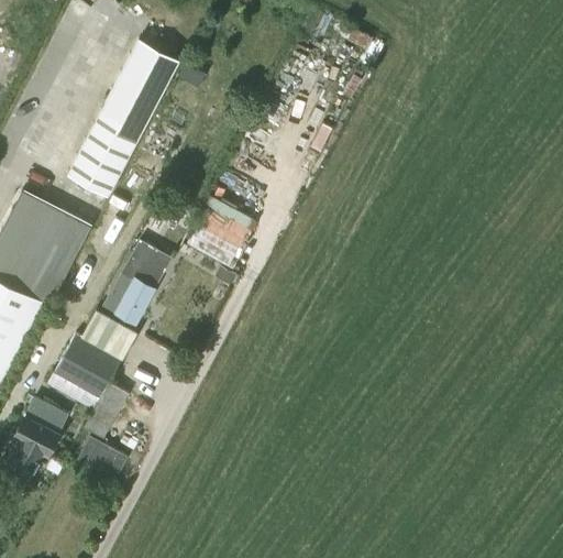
[(139,40),(101,111),(143,133),(180,63),(139,40)]
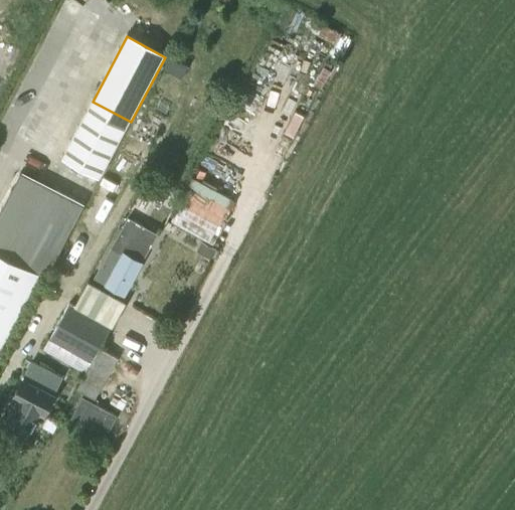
[(187,71),(170,62),(164,72),(181,82),(187,71)]
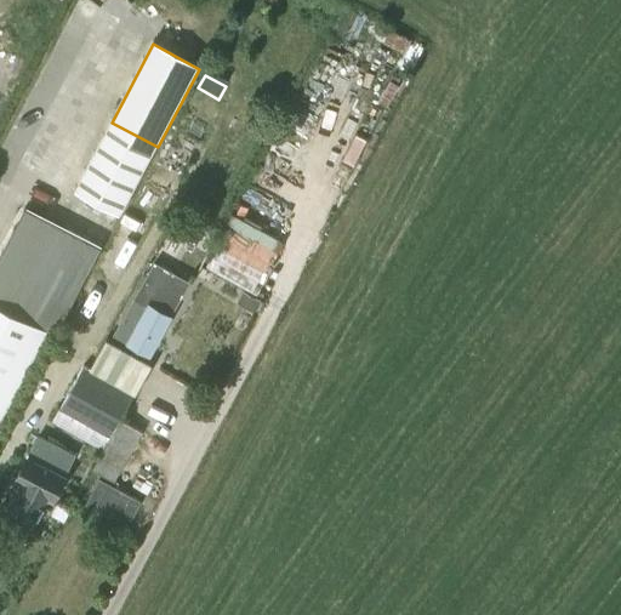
[(120,220),(158,147),(112,123),(73,195),(120,220)]
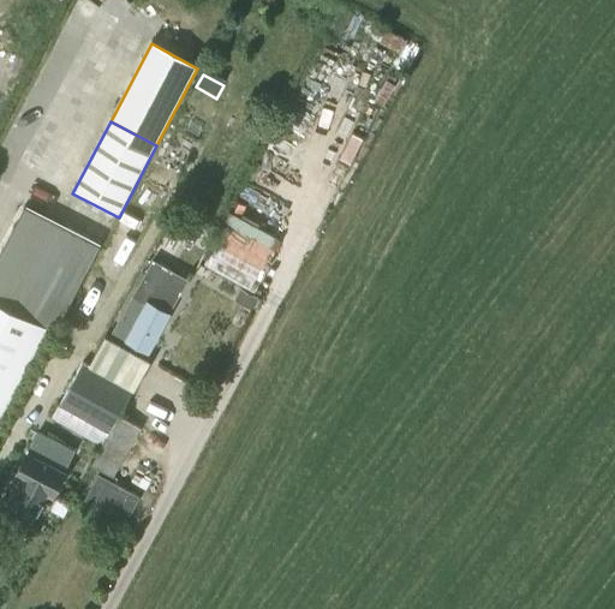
[(0,250),(0,305),(45,328),(53,333),(97,246),(22,208),(0,250)]
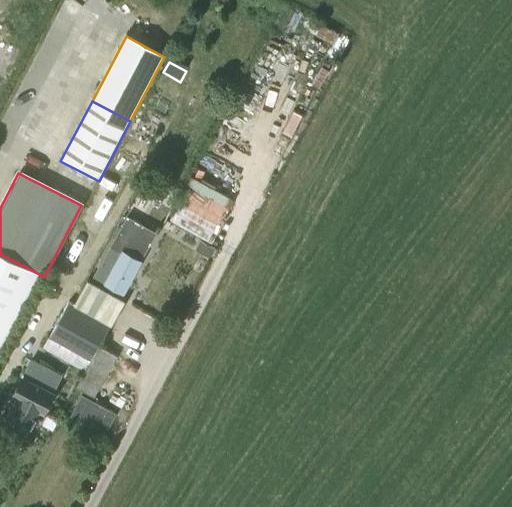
[(163,187),(147,177),(140,188),(156,198),(163,187)]
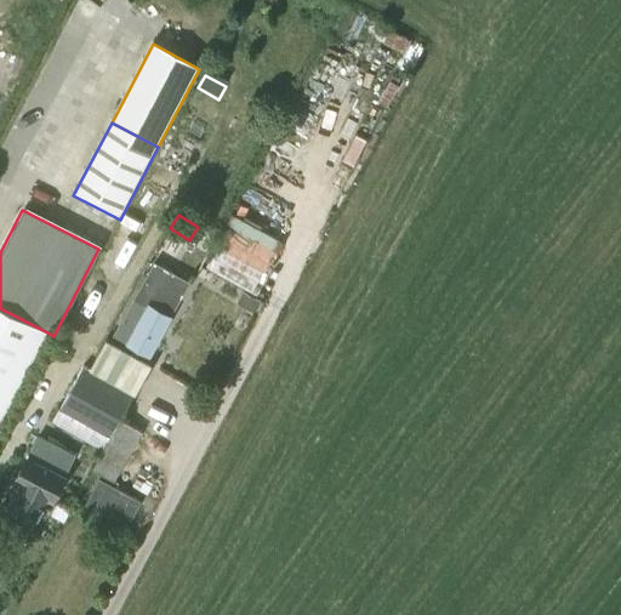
[(226,233),(210,273),(260,294),(271,267),(269,267),(275,254),(257,246),(226,233)]
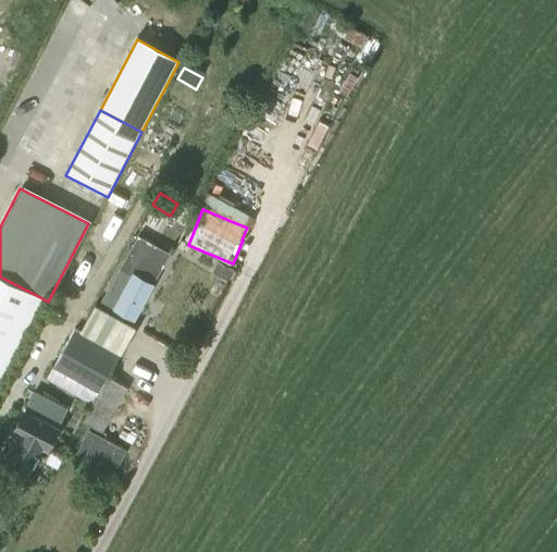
[(168,255),(137,238),(119,271),(131,279),(110,317),(125,324),(128,318),(132,320),(168,255)]
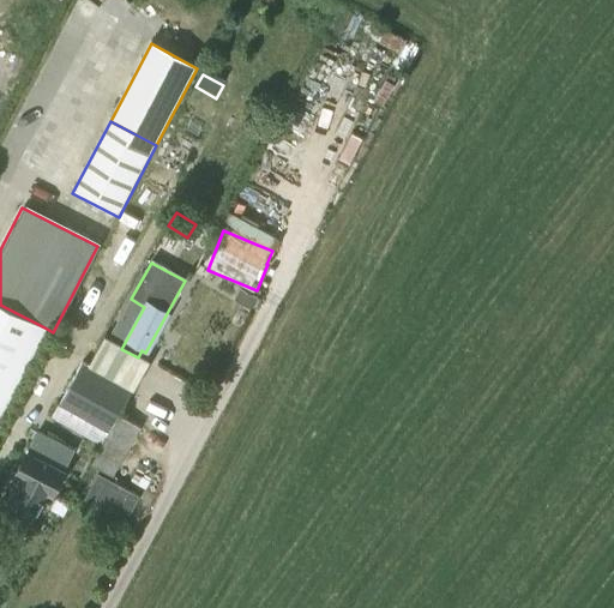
[(240,296),(236,305),(242,308),(241,311),(251,315),(257,306),(240,296)]
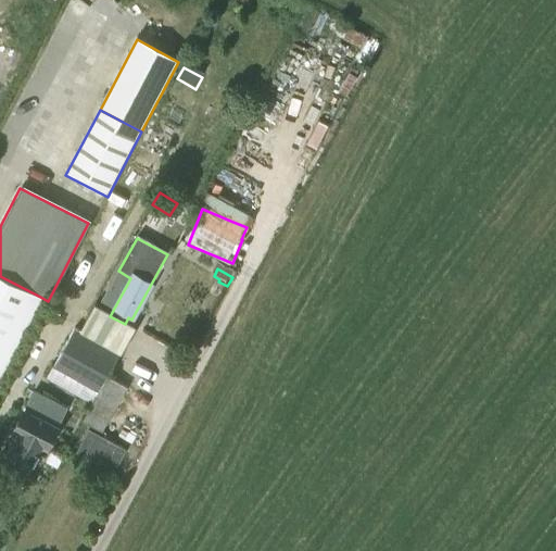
[(0,276),(0,377),(40,297),(0,276)]
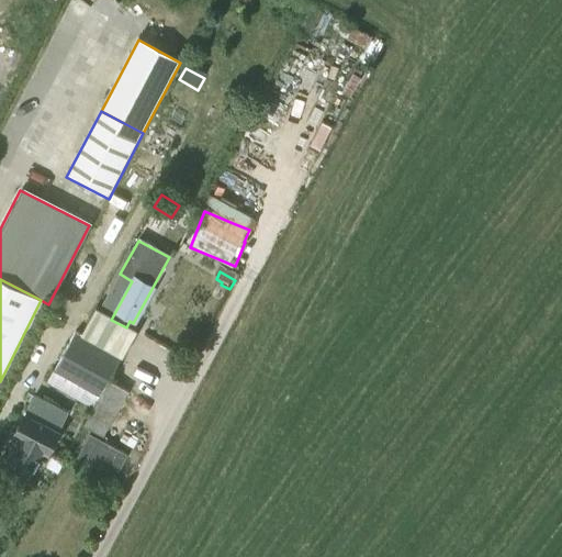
[(135,333),(126,327),(111,320),(94,311),(80,338),(121,360),(135,333)]
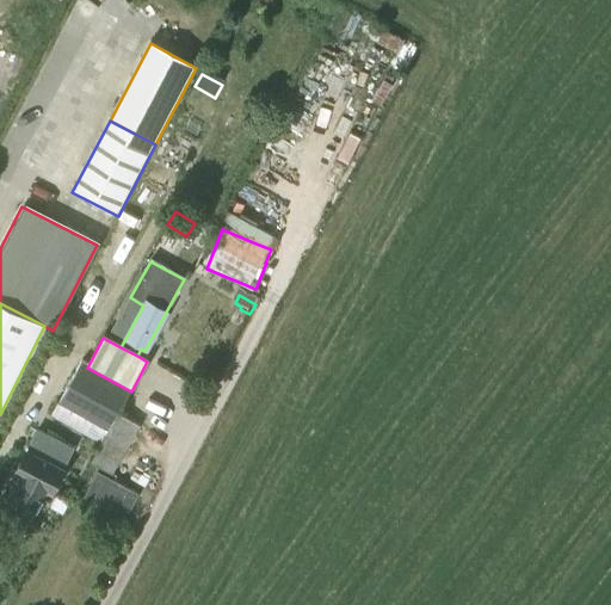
[(131,391),(87,368),(81,364),(49,423),(84,442),(80,449),(97,457),(116,419),(131,391)]
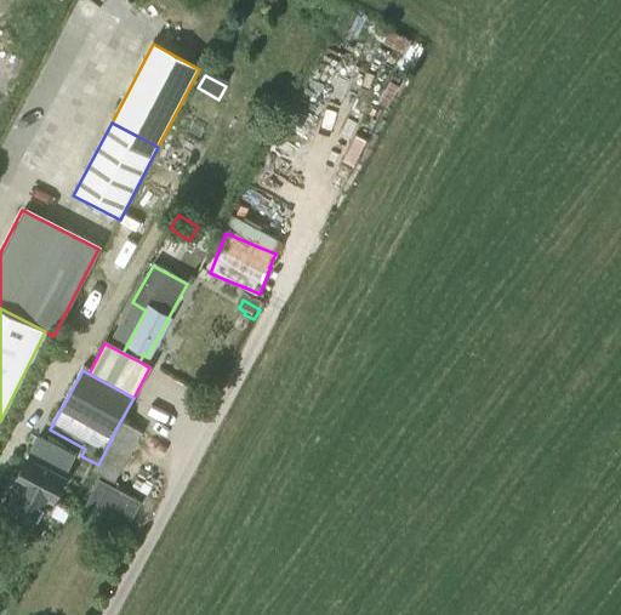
[(118,426),(98,465),(93,474),(115,485),(142,438),(118,426)]
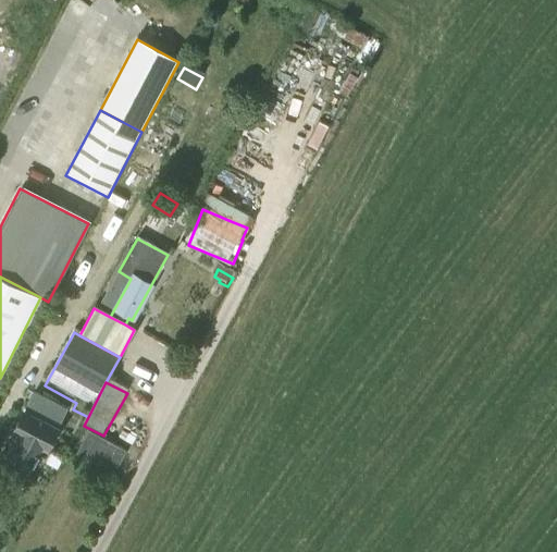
[(47,453),(67,413),(35,396),(14,434),(9,432),(0,449),(0,454),(33,471),(44,451),(47,453)]
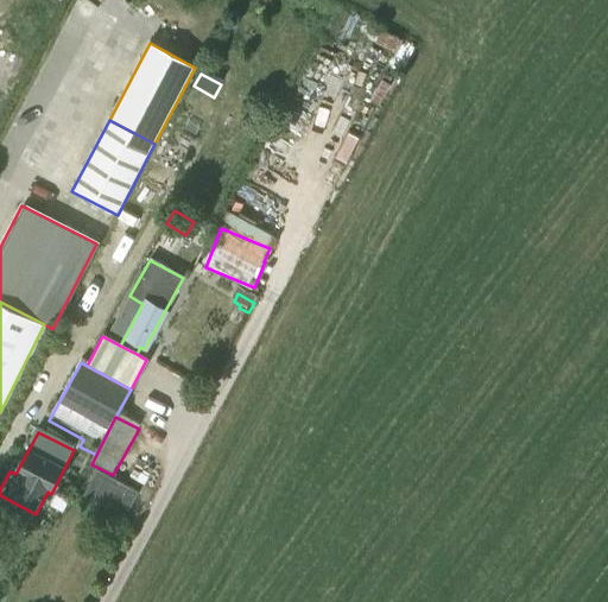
[(83,499),(125,521),(138,495),(96,474),(83,499)]
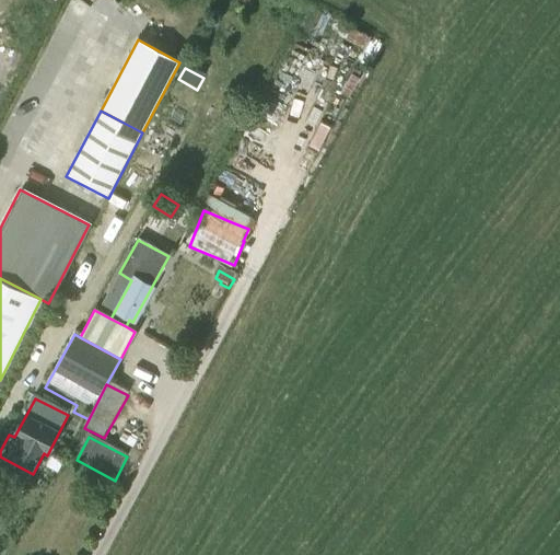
All buildings are outlined.
